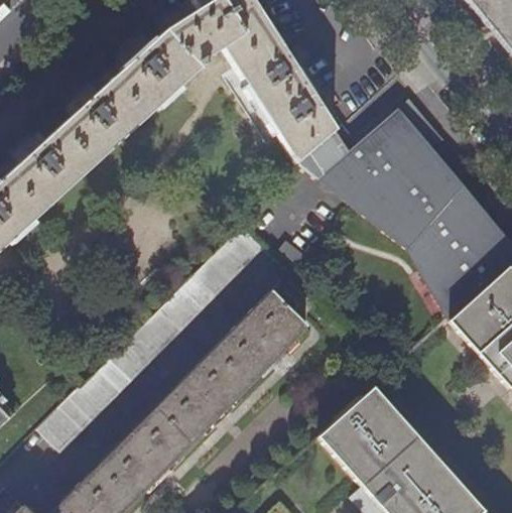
[(197,0),(201,4),(180,20),(165,34),(159,39),(156,36),(148,44),(143,40),(128,54),(131,58),(123,66),(125,68),(97,94),(94,91),(79,104),(82,108),(44,142),(41,138),(26,152),(29,156),(1,181),(0,179),(0,252),(13,241),(16,242),(39,222),(36,219),(160,107),(163,110),(184,90),(182,87),(202,69),(203,70),(211,63),(209,60),(226,48),(249,86),(247,88),(277,136),(280,134),(300,165),(310,156),(348,124),(270,0),(197,0)]
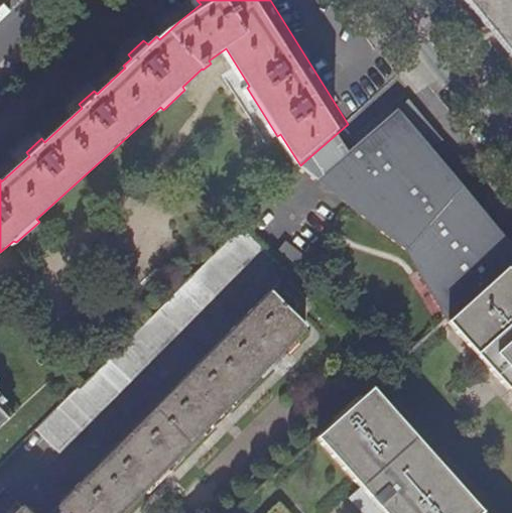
[(469,0),(493,29),(511,13),(511,0),(469,0)]
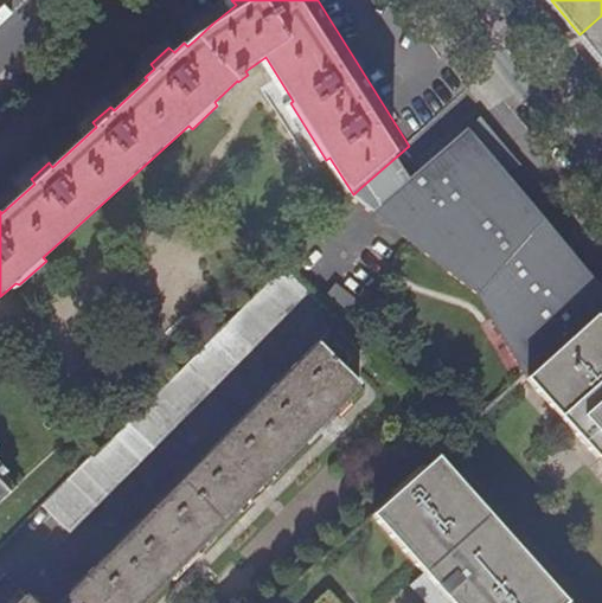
[(601,15),(580,34),(601,61),(601,15)]
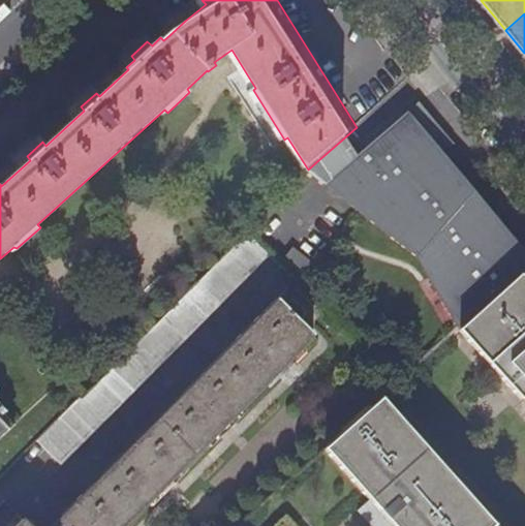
[(357,127),(318,160),(332,181),(359,206),(365,212),(414,255),(462,326),(513,279),(515,280),(524,272),(524,243),(441,150),(455,144),(420,103),(370,148),(357,127)]
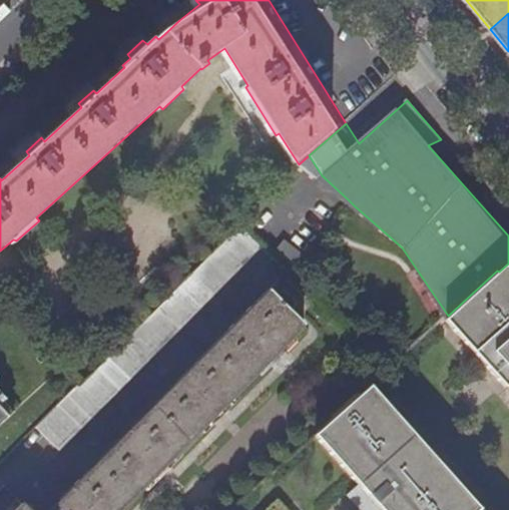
[(83,381),(0,465),(0,474),(26,501),(16,509),(122,509),(309,323),(295,309),(303,301),(282,280),(293,269),(244,222),(96,371),(84,383),(83,381)]
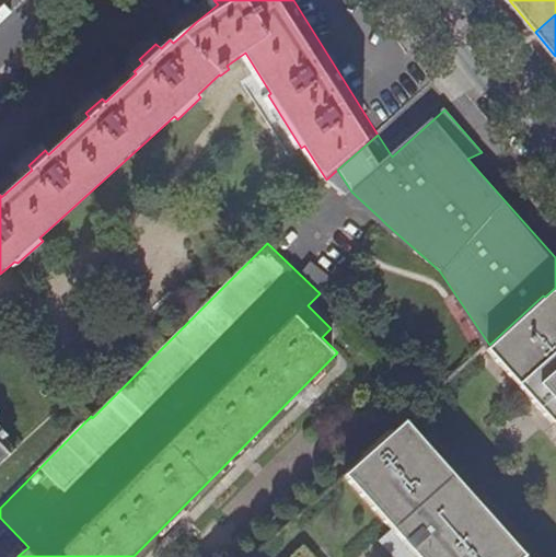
[(555,288),(545,297),(490,346),(555,419),(555,288)]
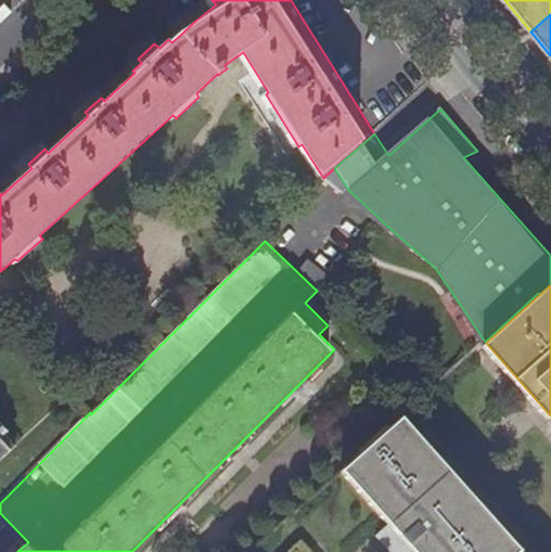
[(0,461),(22,441),(11,429),(14,427),(0,412),(0,461)]
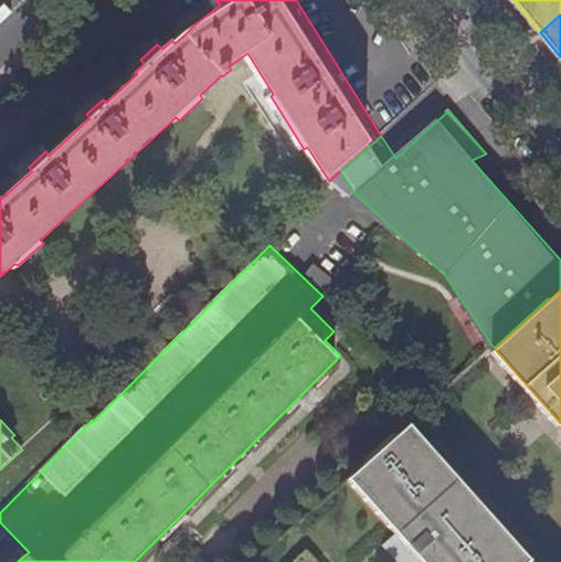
[(536,561),(473,490),(447,512),(436,499),(461,477),(411,422),(350,476),(401,532),(412,544),(403,553),(411,561),(422,561),(425,560),(426,561),(536,561)]
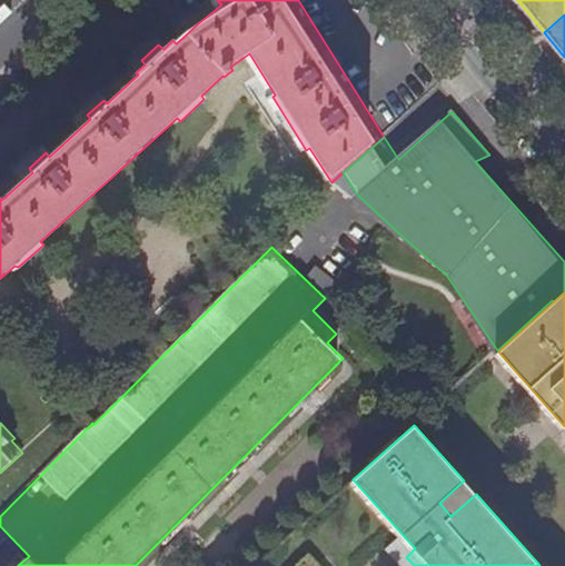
[(450,516),(476,494),(464,480),(439,503),(450,516)]
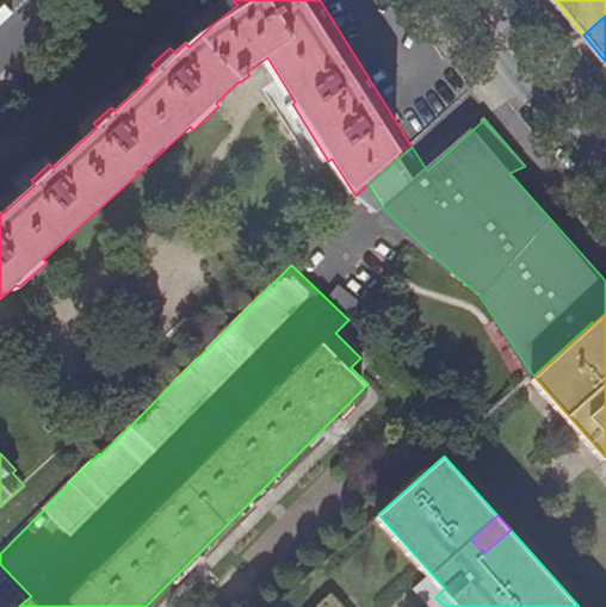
[(422,583),(436,598),(445,588),(433,575),(422,583)]
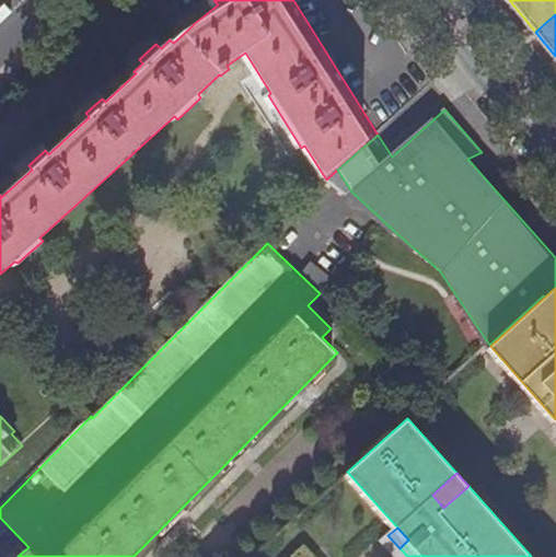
[(292,556),(315,556),(319,555),(309,544),(292,556)]
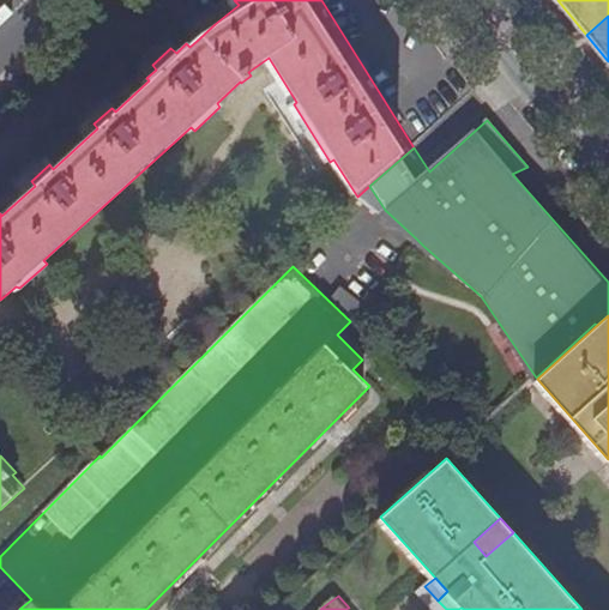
All buildings are outlined.
